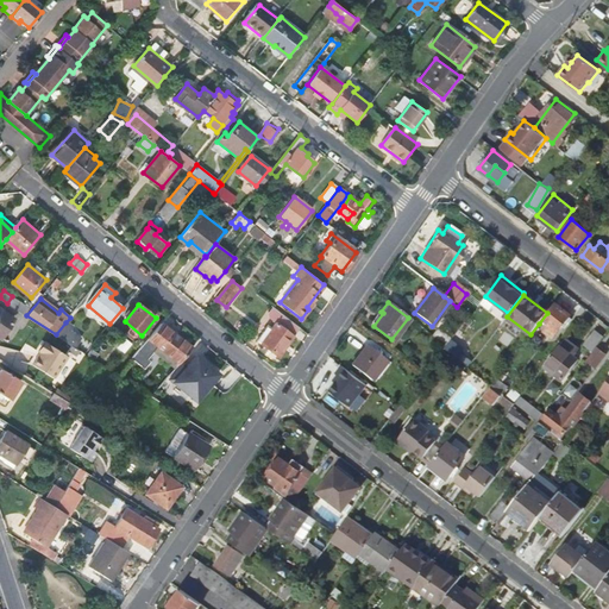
[(569,316),(553,305),(547,313),(539,324),(550,332),(546,337),(551,340),(560,327),(563,330),(570,320),(567,319),(569,316)]
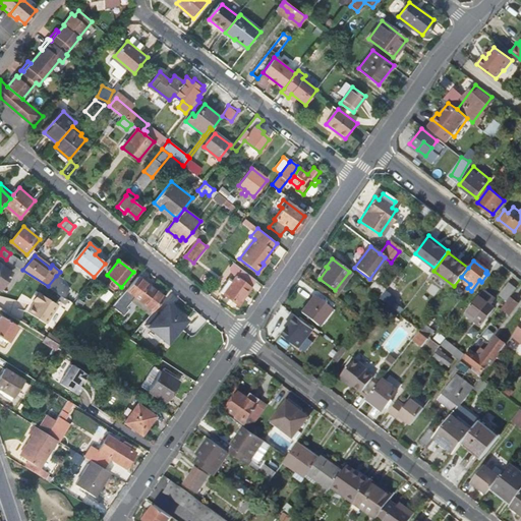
[(228,274),(232,277),(239,267),(232,262),(228,268),(228,274)]
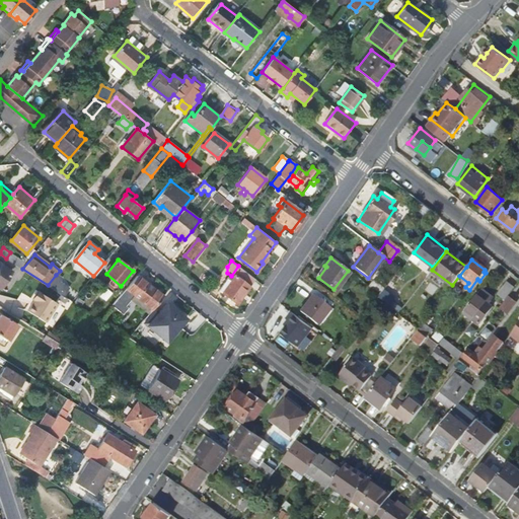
[(11,273),(0,265),(0,287),(1,288),(11,273)]
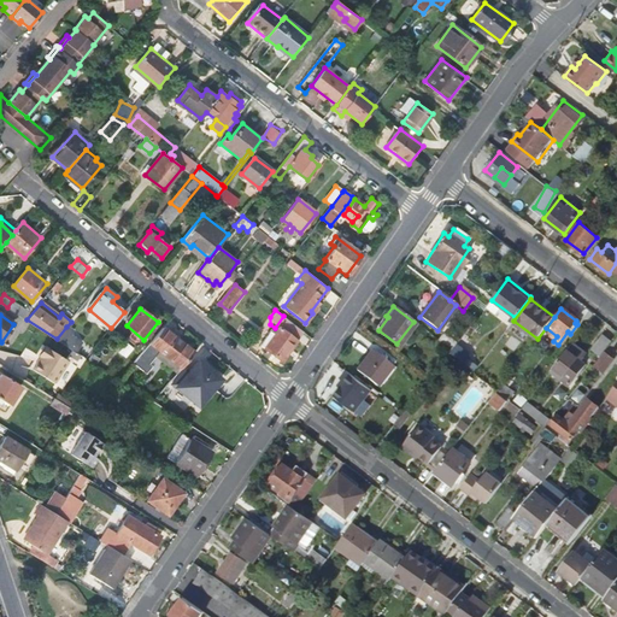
[(282,360),(303,331),(283,316),(275,328),(276,329),(272,334),(269,331),(259,345),(282,360)]
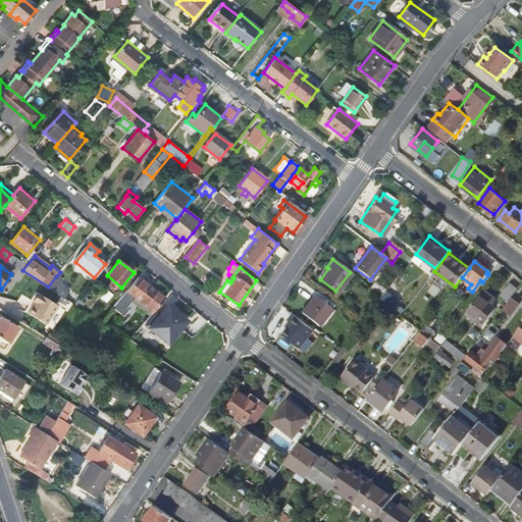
[(63,279),(56,276),(48,286),(64,298),(69,290),(61,284),(63,279)]
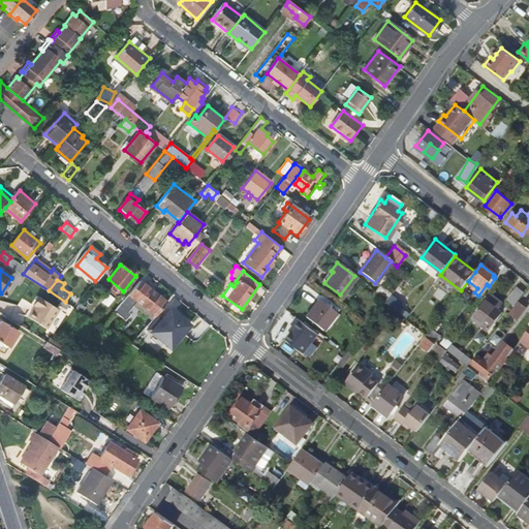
[(139,302),(157,314),(167,302),(160,297),(161,293),(155,288),(153,290),(141,281),(117,309),(129,318),(132,315),(130,313),(139,302)]
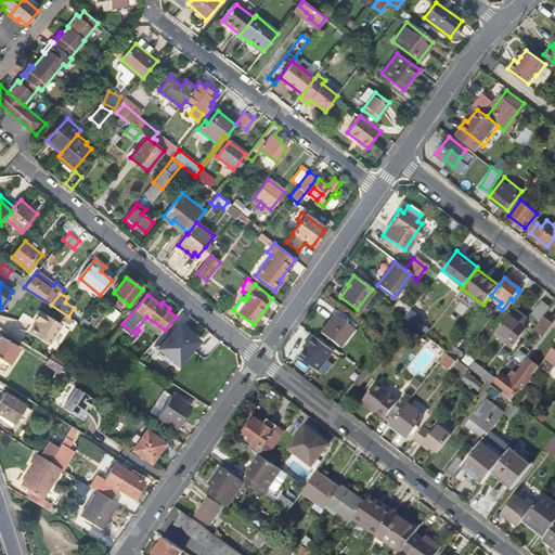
[(398,299),(392,306),(404,314),(410,308),(398,299)]
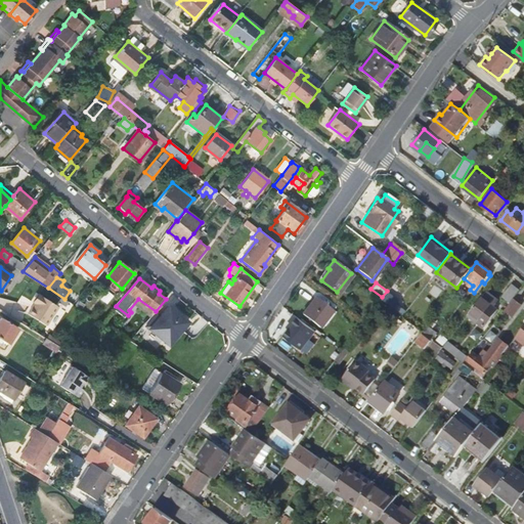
[(519,288),(514,282),(507,292),(512,296),(519,288)]
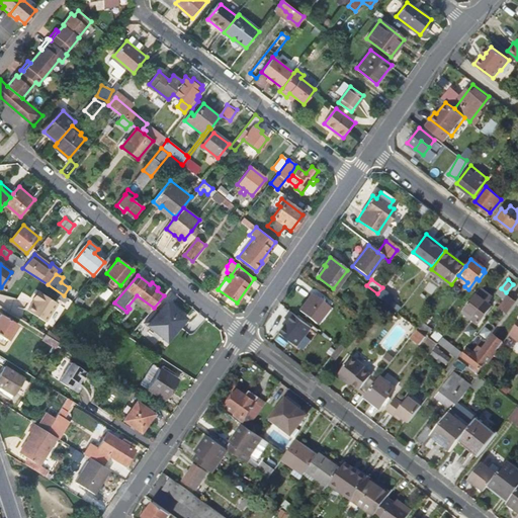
[(397,294),(385,286),(378,294),(377,297),(387,306),(397,294)]
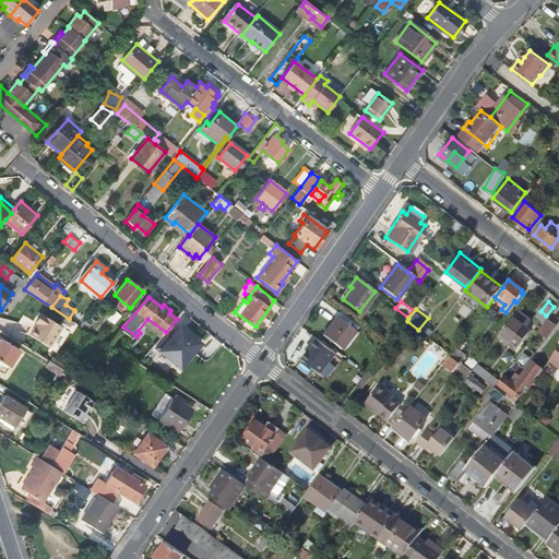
[(527,319),(519,311),(501,334),(510,342),(515,334),(523,340),(530,331),(524,326),(527,322),(526,321),(527,319)]
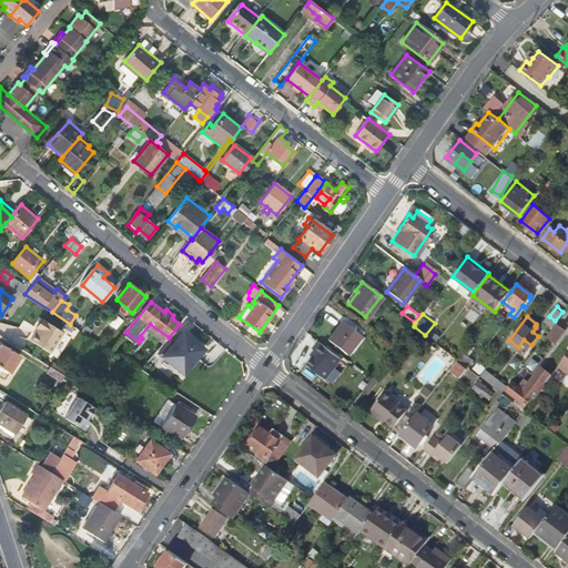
[(41,332),(33,343),(53,355),(67,334),(43,321),(38,330),(41,332)]
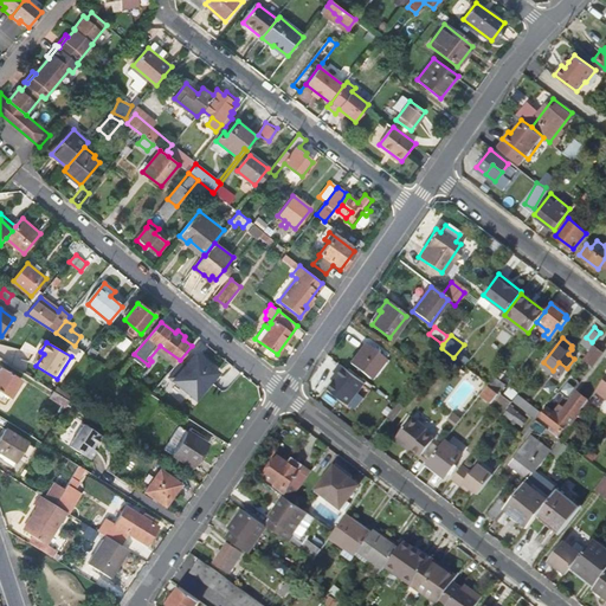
[(384,360),(362,345),(347,363),(368,380),(384,360)]
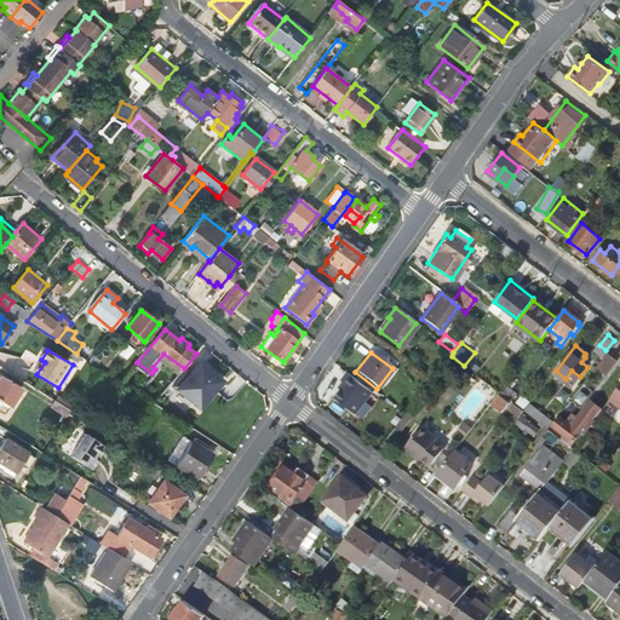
[(598,367),(608,374),(619,360),(609,352),(598,367)]
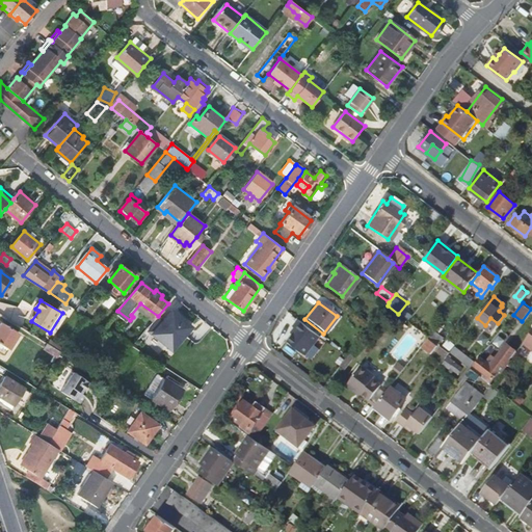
[(160,318),(149,331),(171,351),(191,327),(171,311),(162,321),(160,318)]
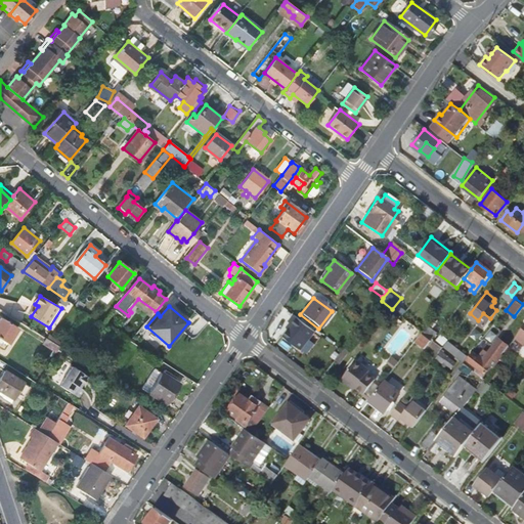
[(18,330),(2,318),(0,321),(0,338),(8,344),(18,330)]
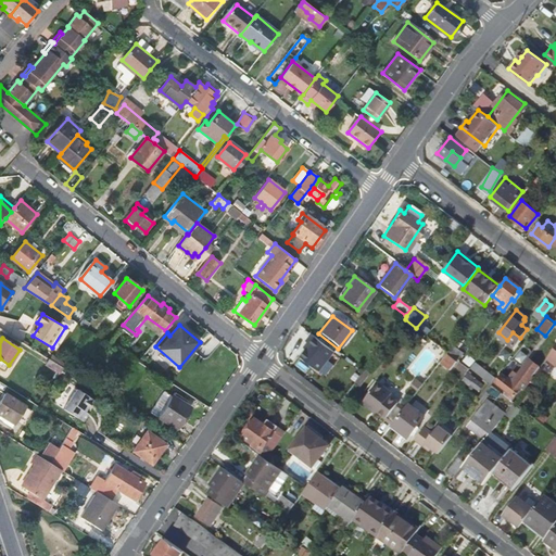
[(555,345),(546,358),(555,366),(555,345)]
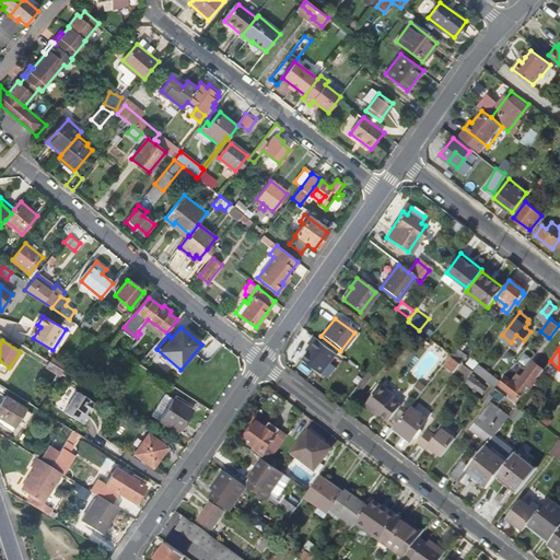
[(465,358),(455,350),(452,356),(461,363),(465,358)]
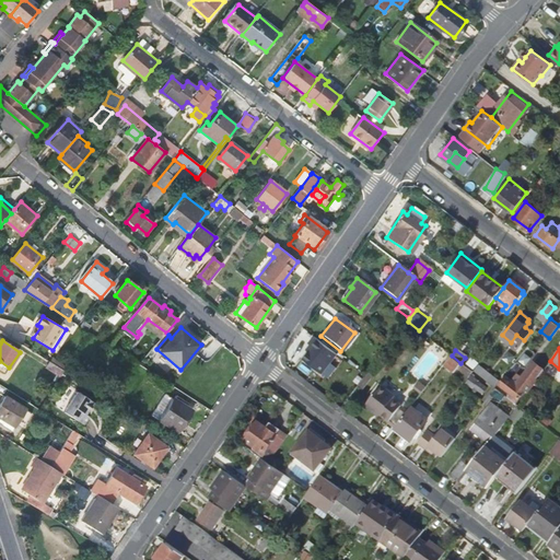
[(321,352),(316,359),(333,372),(338,365),(321,352)]
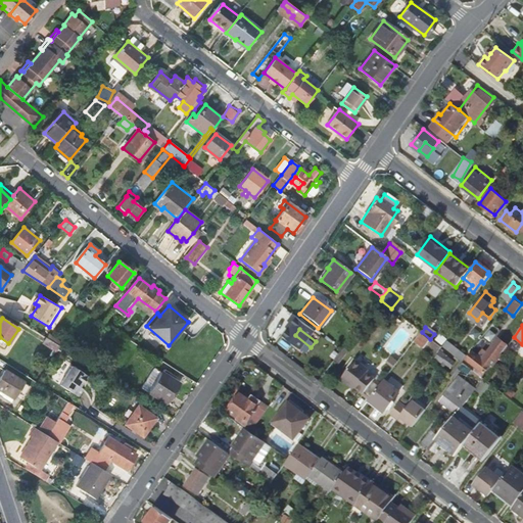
[(429,341),(421,335),(415,343),(423,348),(429,341)]
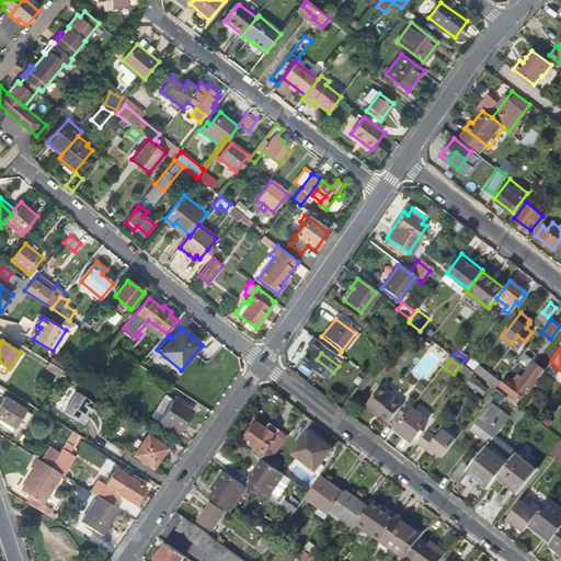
[(506,399),(516,405),(524,393),(526,396),(534,386),(536,388),(540,382),(537,380),(544,371),(534,364),(521,380),(516,376),(512,382),(506,378),(500,387),(510,395),(506,399)]
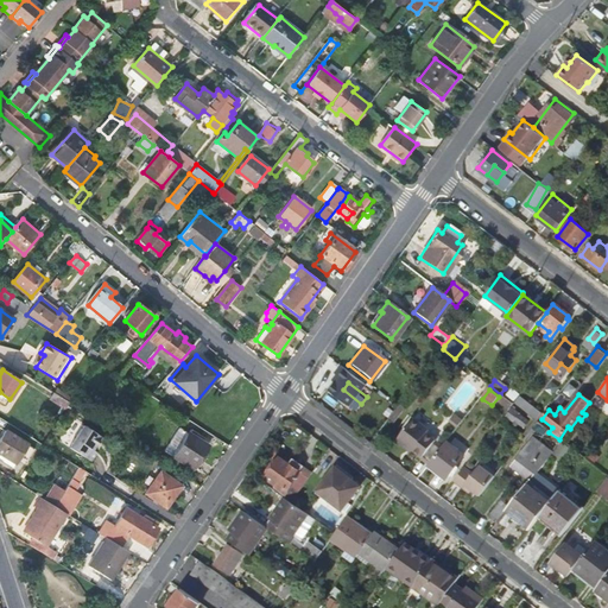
[(512,405),(504,398),(499,404),(507,410),(512,405)]
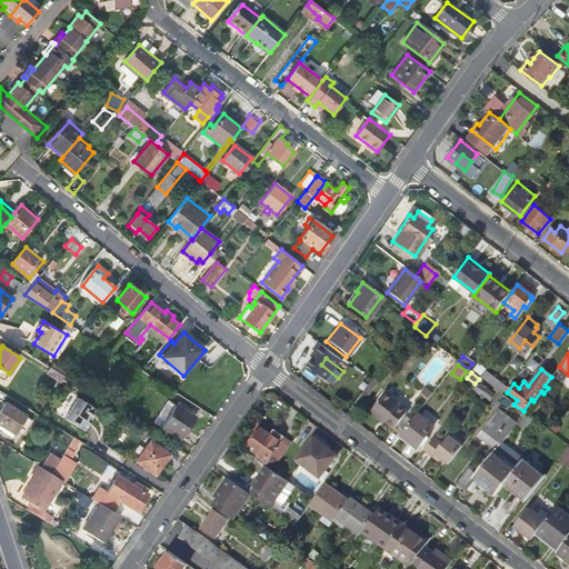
[(380,418),(388,425),(396,430),(408,415),(399,407),(401,403),(387,393),(371,415),(378,420),(380,418)]
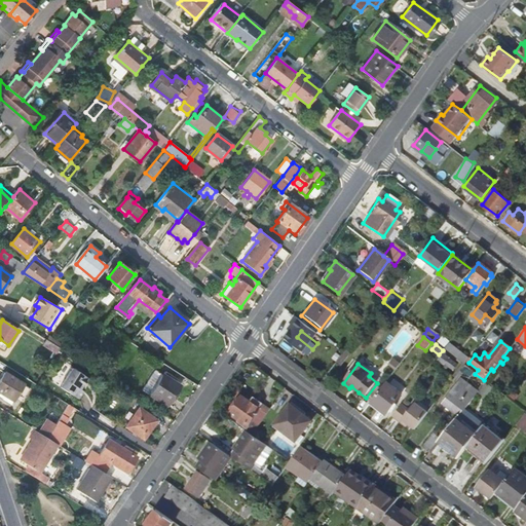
[(84,391),(81,389),(88,378),(72,368),(61,387),(79,400),(84,391)]
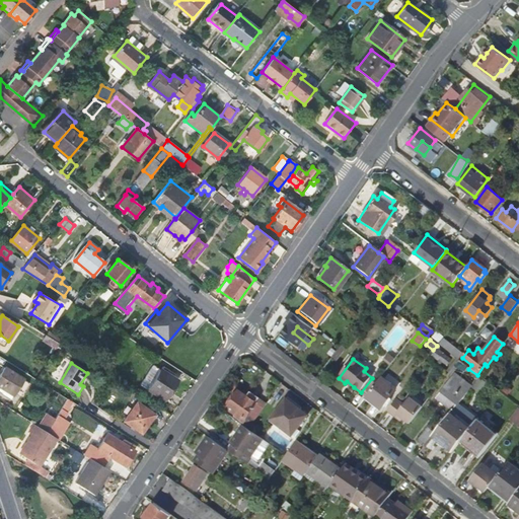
[(155,364),(146,376),(153,381),(148,388),(164,400),(178,381),(155,364)]
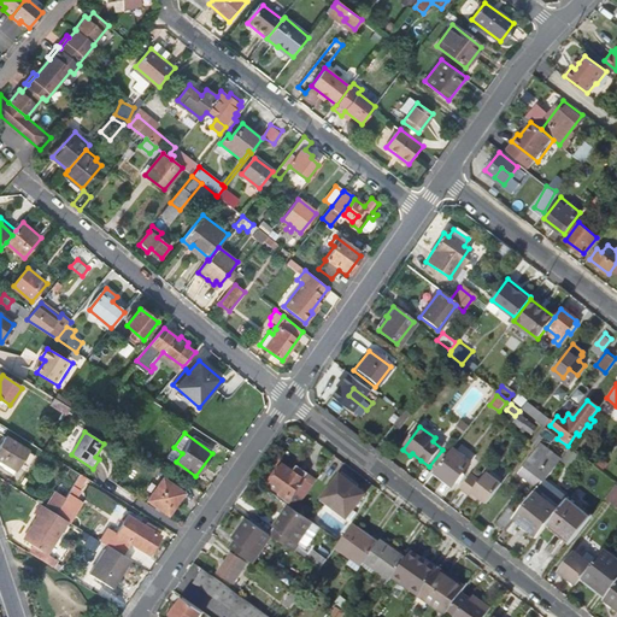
[(0,447),(0,459),(16,470),(28,452),(6,438),(0,447)]
